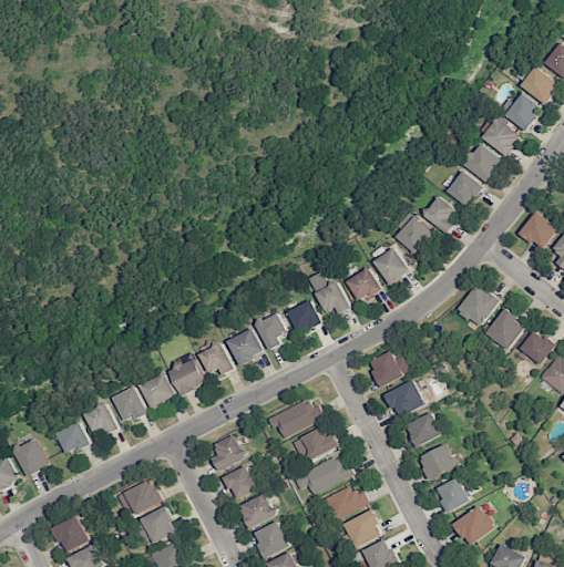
[(562,79),(563,74),(563,45),(560,42),(543,63),(562,79)]
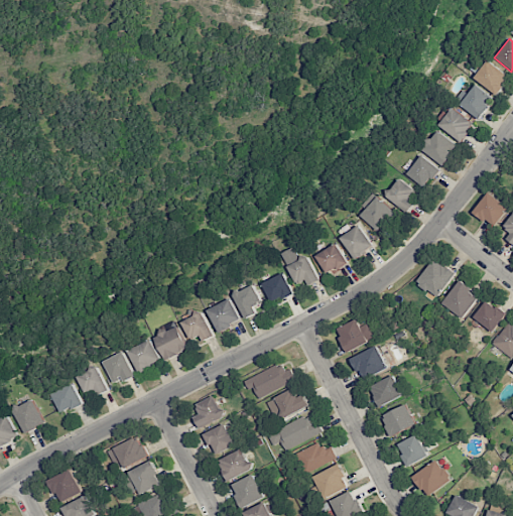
[(507,75),(484,60),(472,80),(495,94),(507,75)]
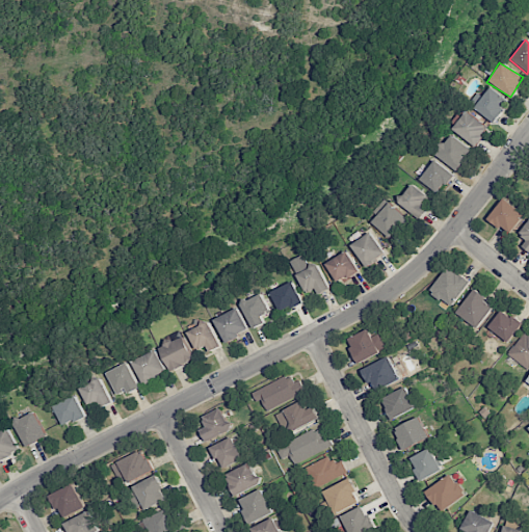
[(473,109),(492,123),(507,101),(487,87),(473,109)]
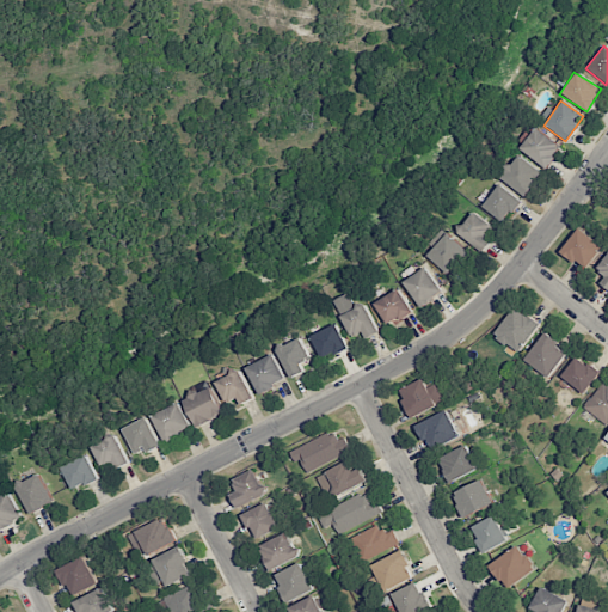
[(559,148),(535,127),(517,148),(542,169),(559,148)]
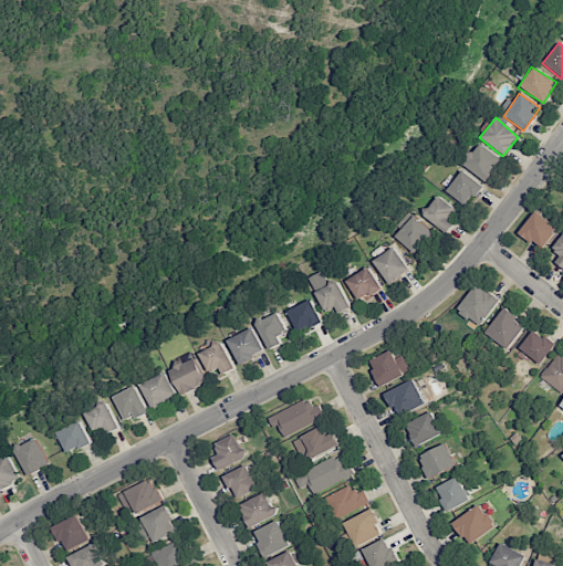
[(500,160),(478,143),(461,164),(483,181),(500,160)]
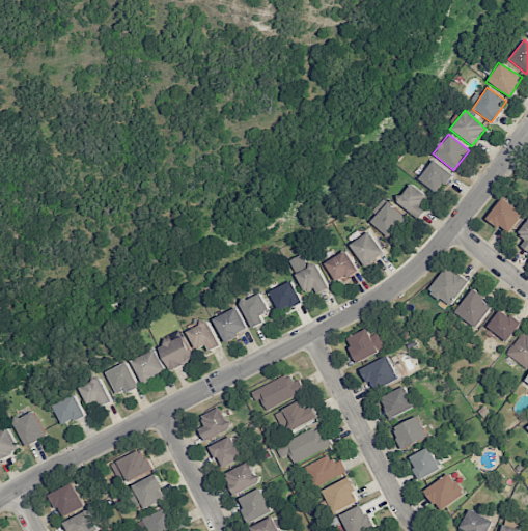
[(435,194),(450,174),(433,160),(417,179),(435,194)]
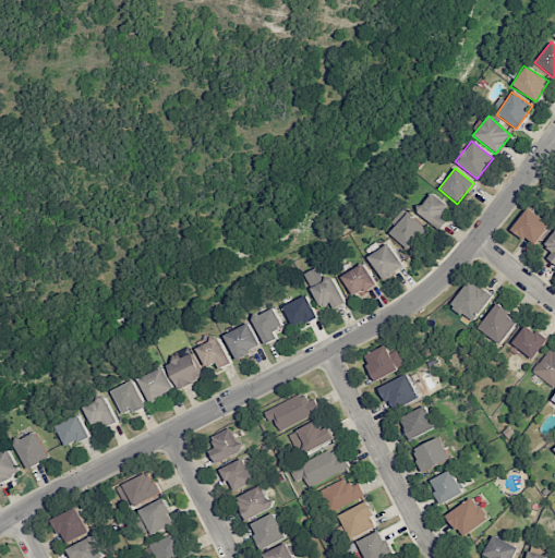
[(439,231),(446,221),(439,217),(447,206),(429,193),(414,213),(439,231)]
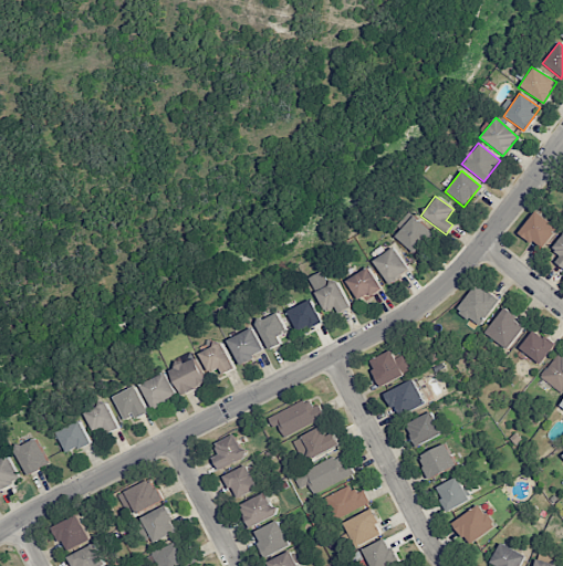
[(540,250),(556,229),(534,211),(518,232),(540,250)]
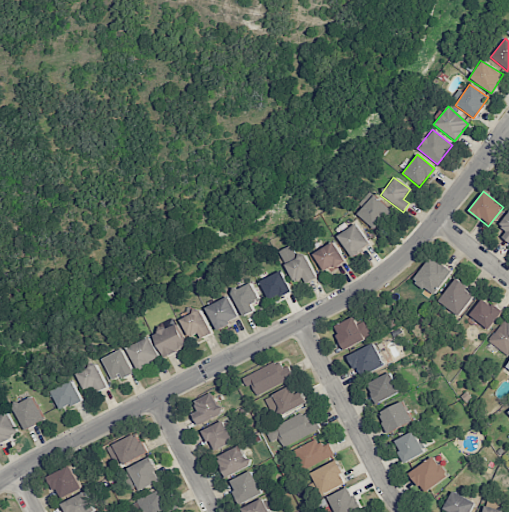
[(372,229),(390,211),(373,195),(356,214),(372,229)]
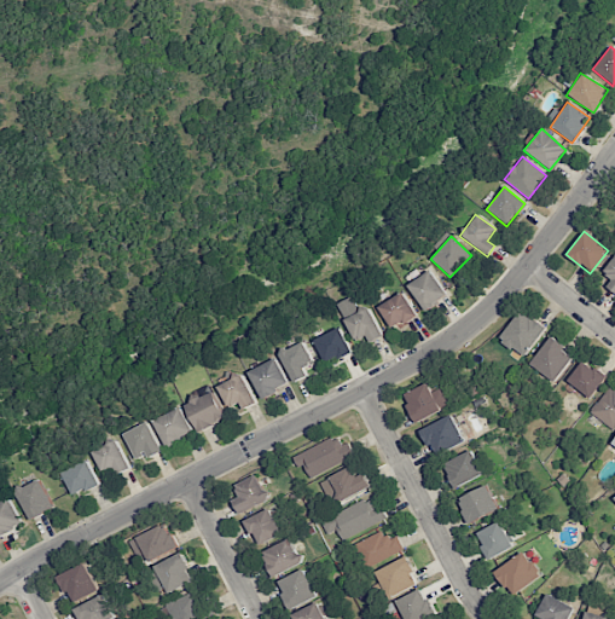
[(614,254),(601,272),(610,279),(604,287),(614,294),(614,293),(614,254)]
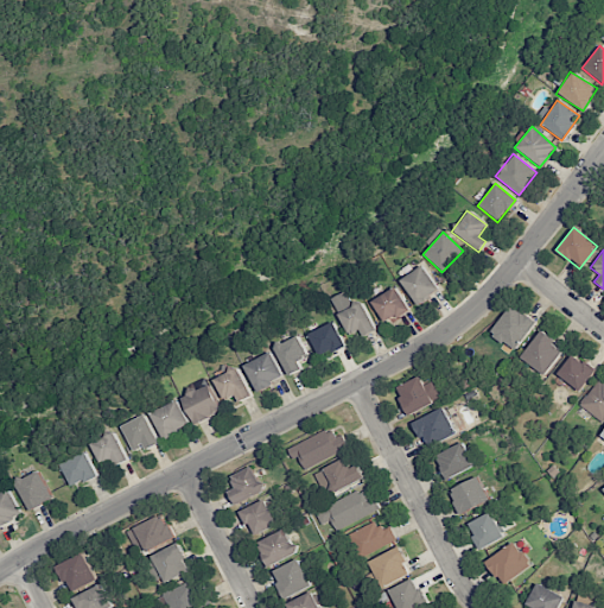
[(399,280),(415,305),(438,290),(421,265),(399,280)]
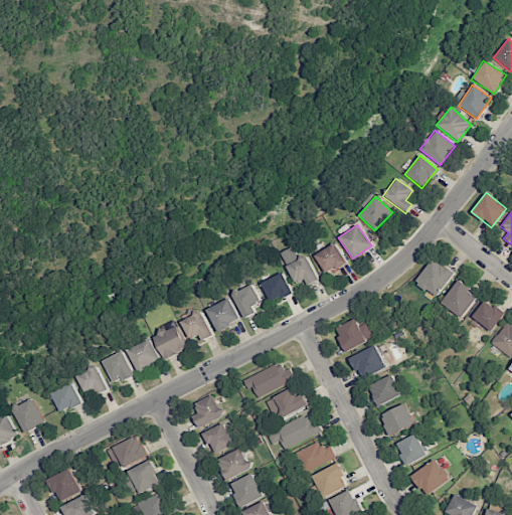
[(324,274),(345,263),(334,243),(314,254),(324,274)]
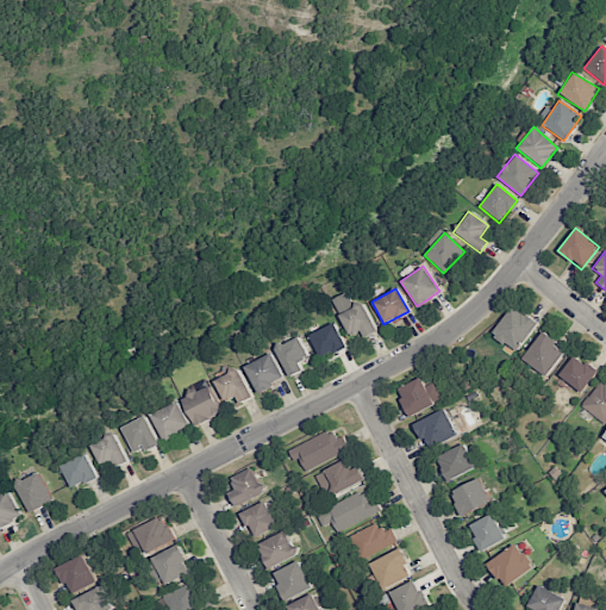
[(358,331),(362,337),(375,331),(361,302),(351,306),(344,292),(330,299),(348,336),(358,331)]
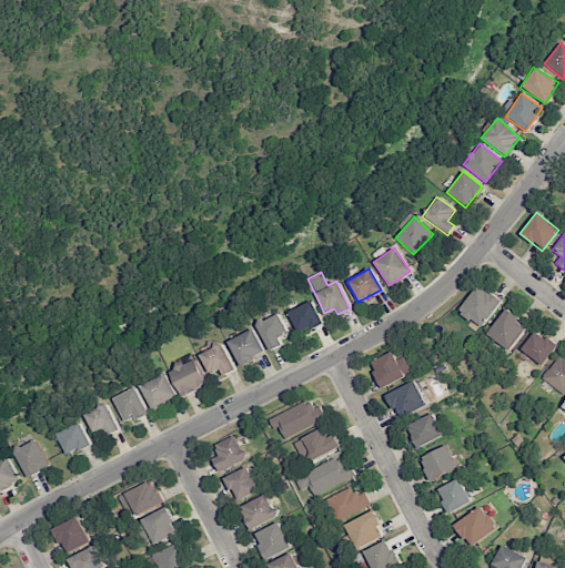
[(478,330),(498,300),(476,285),(455,314),(478,330)]
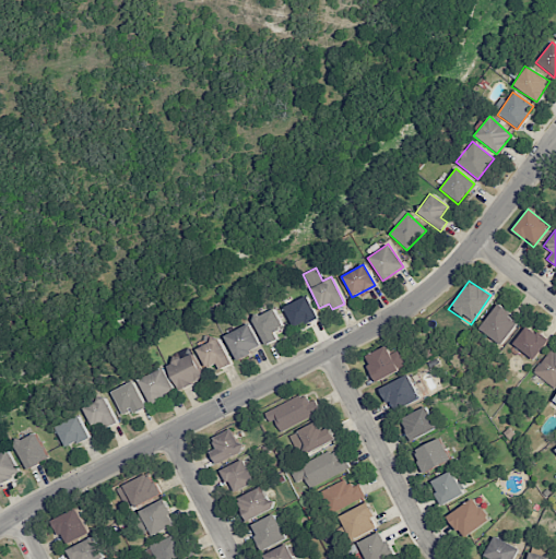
[(316,318),(306,296),(282,307),(293,329),(316,318)]
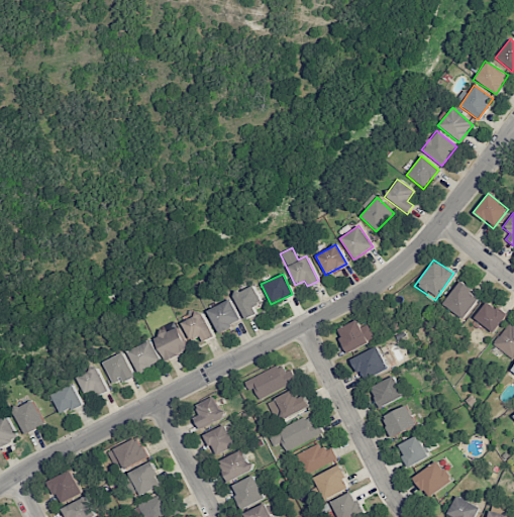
[(478,297),(456,282),(440,305),(461,320),(478,297)]
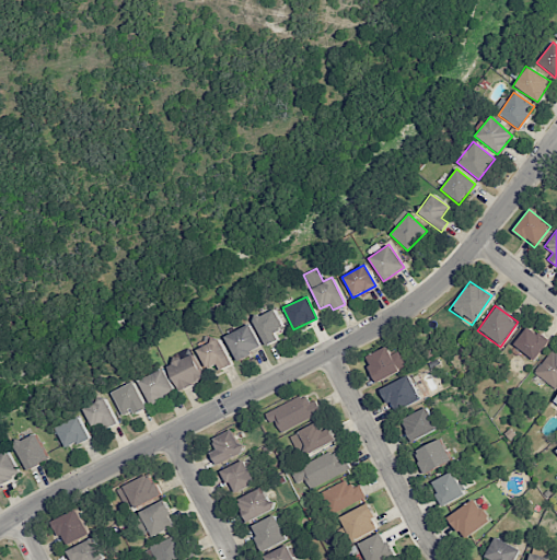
[(276,340),(273,334),(282,328),(274,310),(252,319),(264,346),(276,340)]
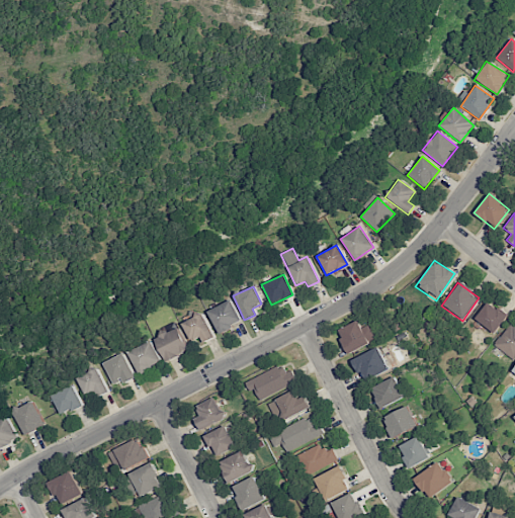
[(218,335),(232,328),(231,325),(239,321),(230,300),(206,311),(218,335)]
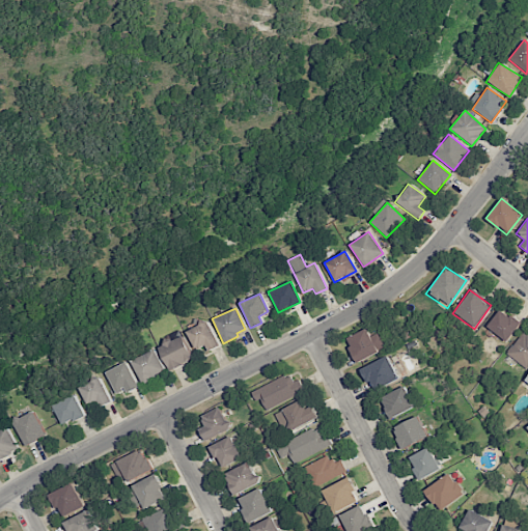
[(504,342),(519,324),(498,309),(484,328),(504,342)]
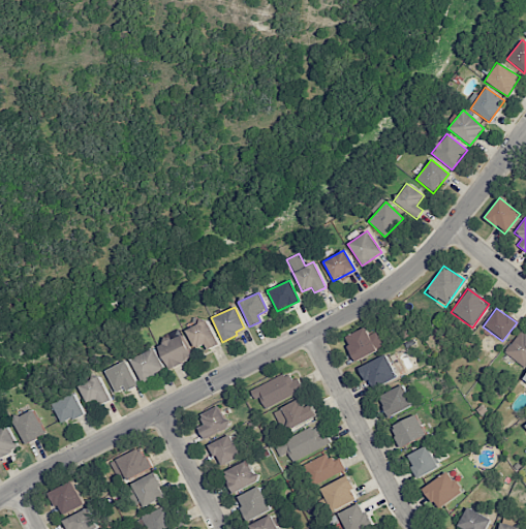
[(190,328),(185,331),(193,349),(203,344),(206,350),(217,345),(204,317),(189,324),(190,328)]
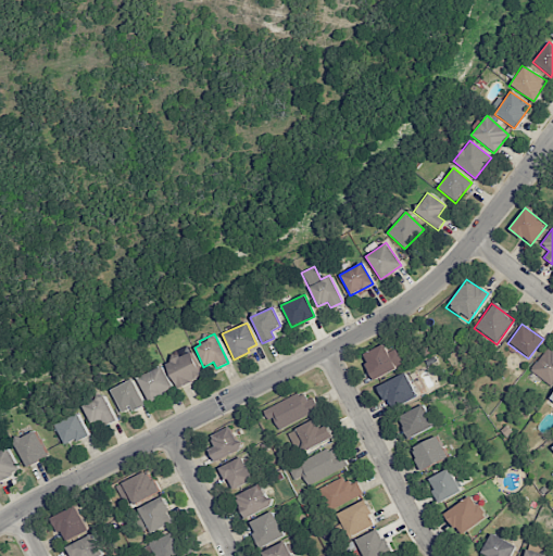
[(361,354),(371,379),(400,367),(390,342),(361,354)]
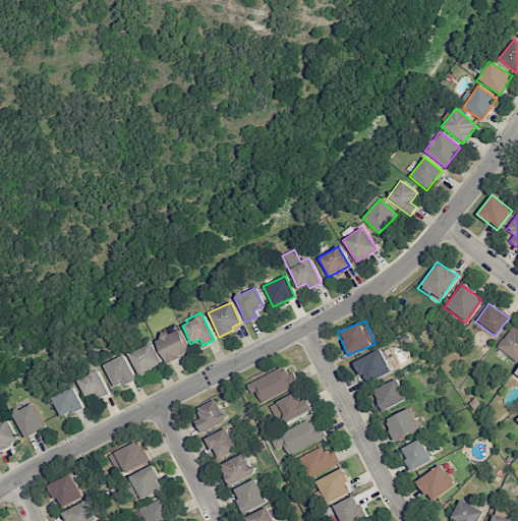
[(495,348),(515,362),(517,357),(517,332),(510,327),(495,348)]
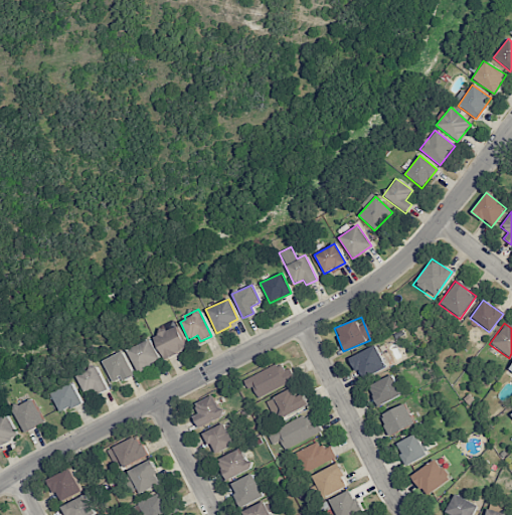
[(186,350),(176,325),(153,334),(162,359),(186,350)]
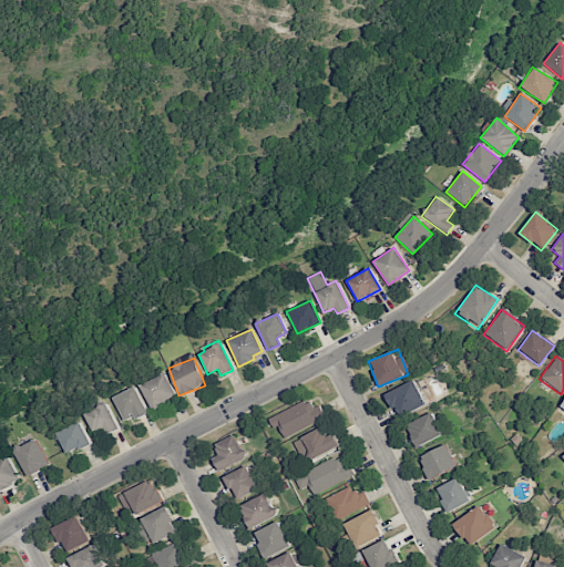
[(150,409),(175,399),(166,373),(140,383),(150,409)]
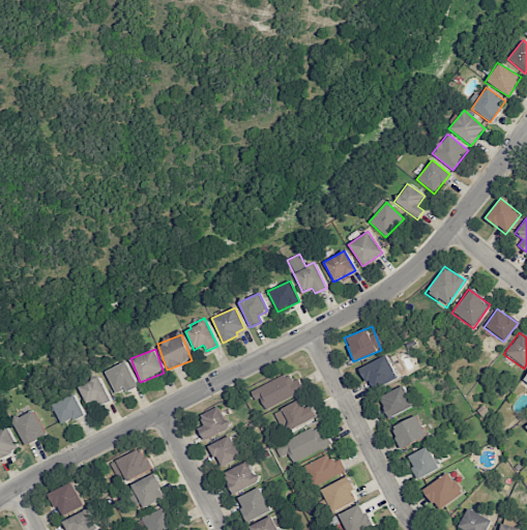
[(371,391),(397,379),(385,355),(359,367),(371,391)]
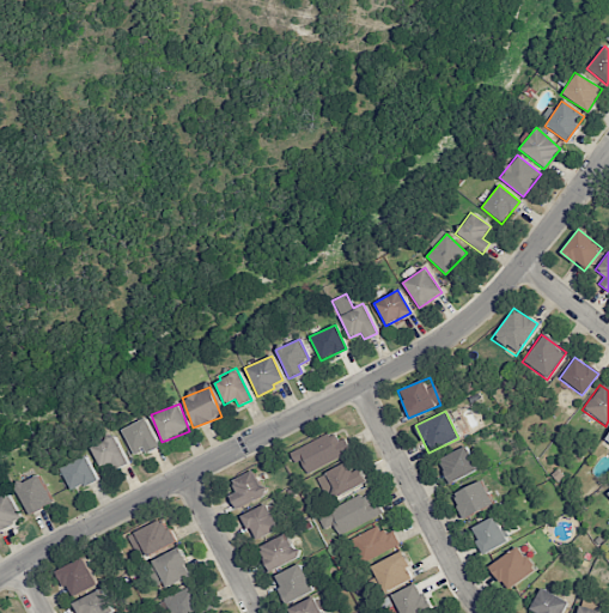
[(135,457),(159,447),(146,418),(122,429),(135,457)]
